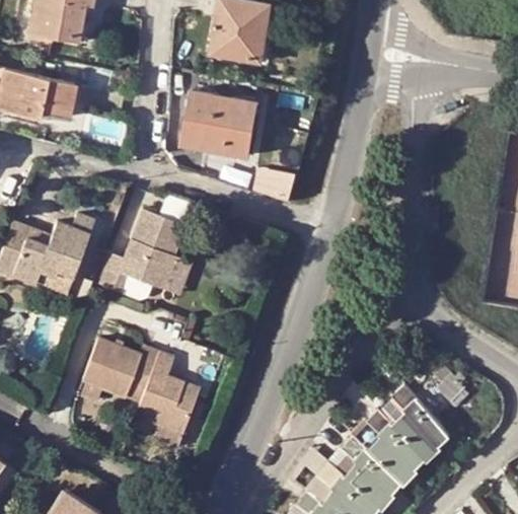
[(79,43),(85,7),(93,8),(94,0),(32,0),(26,33),(30,34),(53,39),(79,43)]
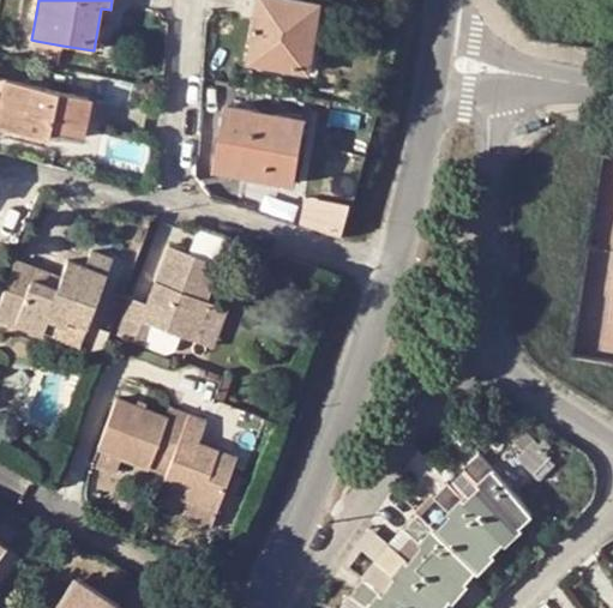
[(322,7),(278,0),(260,0),(247,66),(298,74),(305,34),(316,35),(322,7)]
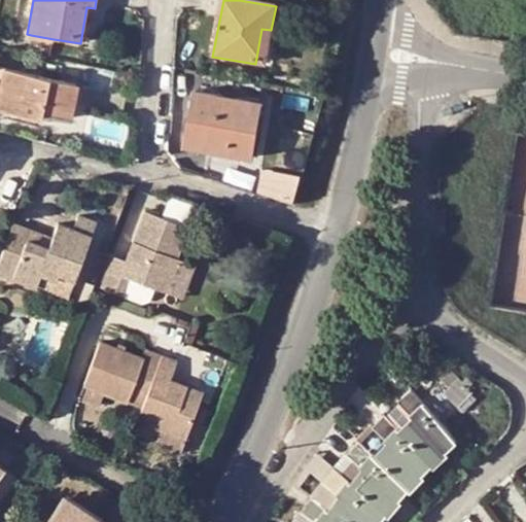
[(95,8),(86,7),(80,43),(89,45),(95,8)]
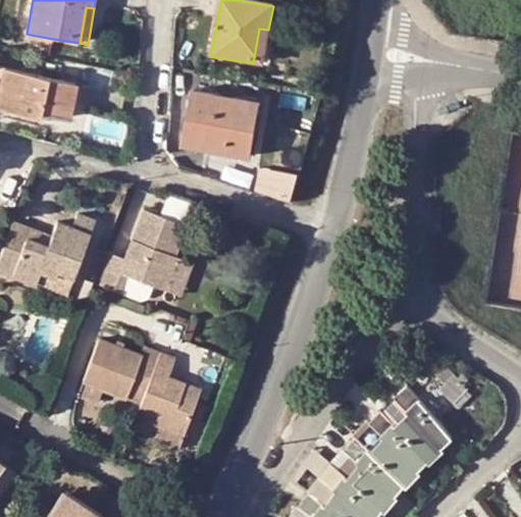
[(268,30),(259,29),(253,63),(261,64),(268,30)]
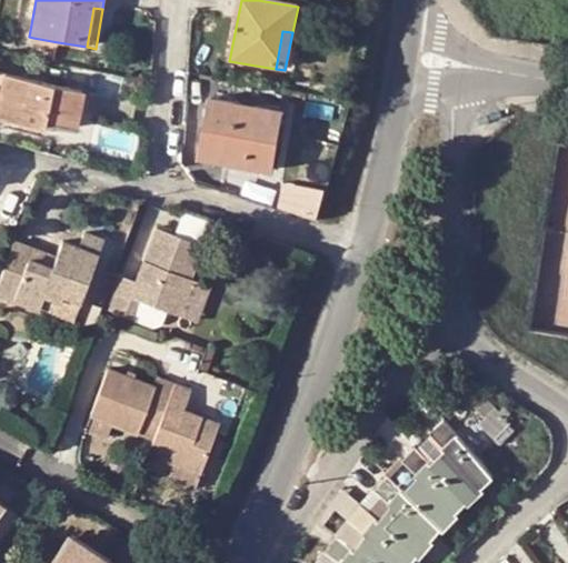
[(29,58),(53,63),(58,42),(33,38),(29,58)]
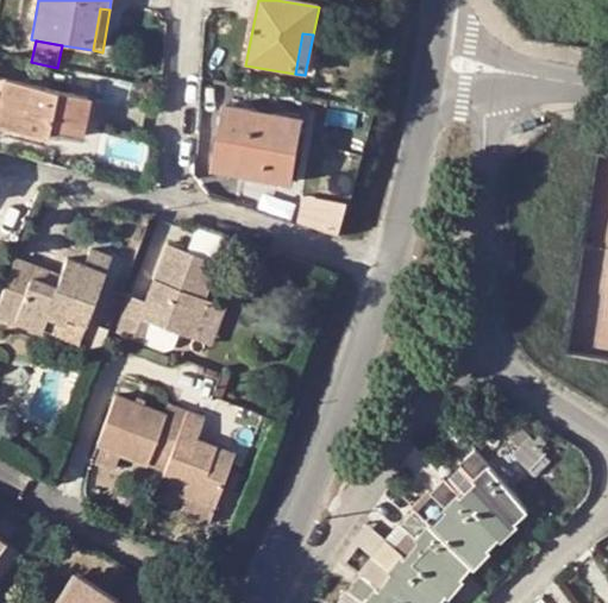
[(2,81),(0,90),(0,130),(45,139),(46,133),(50,119),(83,126),(89,99),(2,81)]
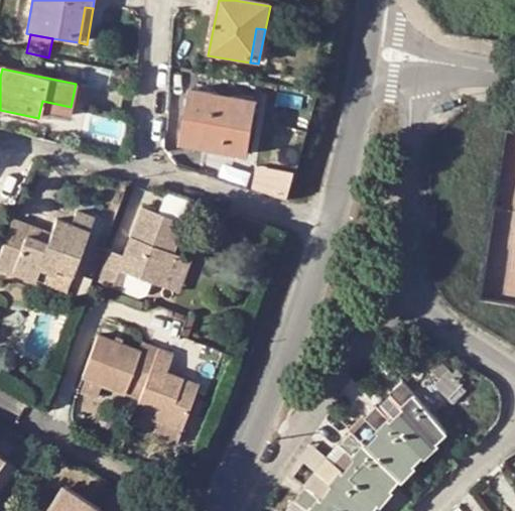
[(256,103),(189,92),(179,146),(207,151),(209,143),(248,149),(256,103)]
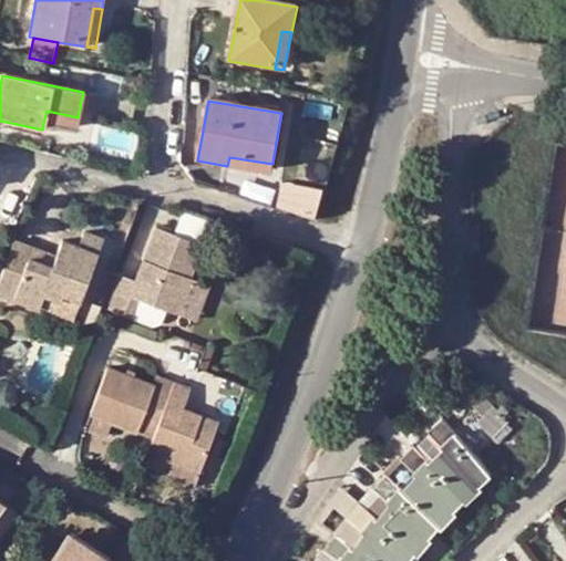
[(75,130),(78,117),(47,111),(43,124),(75,130)]
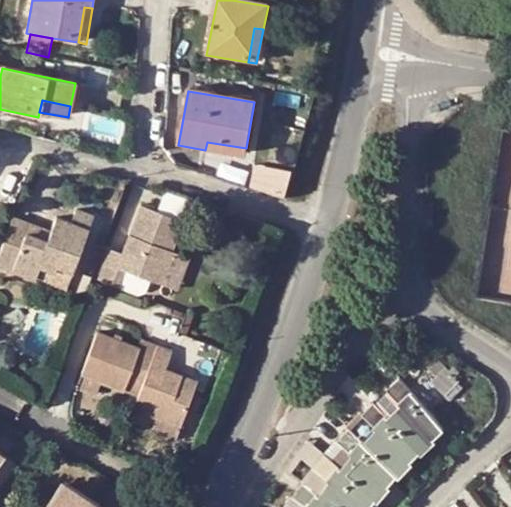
[(121,141),(124,123),(97,119),(94,137),(121,141)]
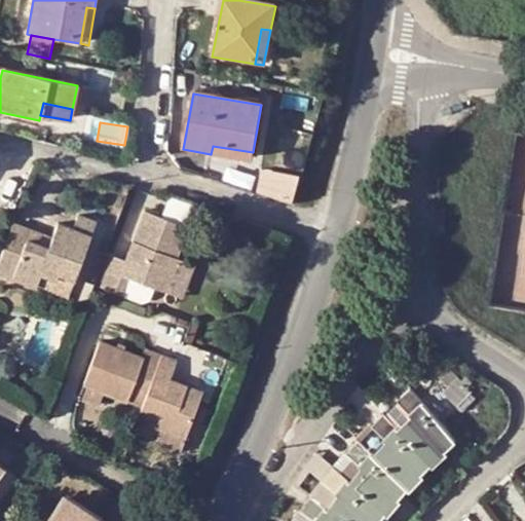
[(253,152),(213,146),(211,154),(251,160),(253,152)]
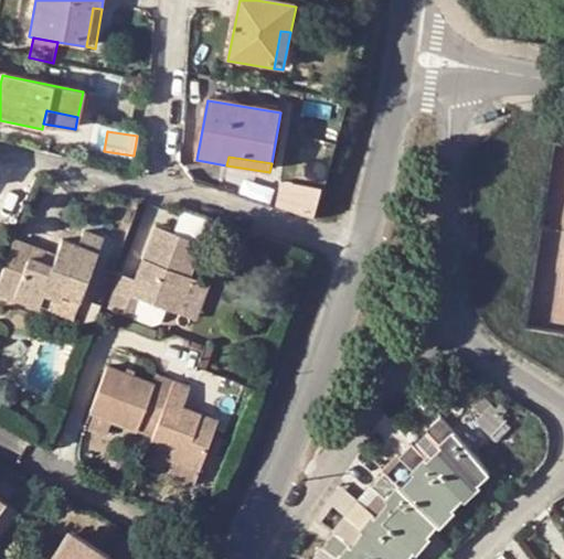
[(10,190),(0,216),(0,219),(3,222),(16,226),(27,196),(10,190)]
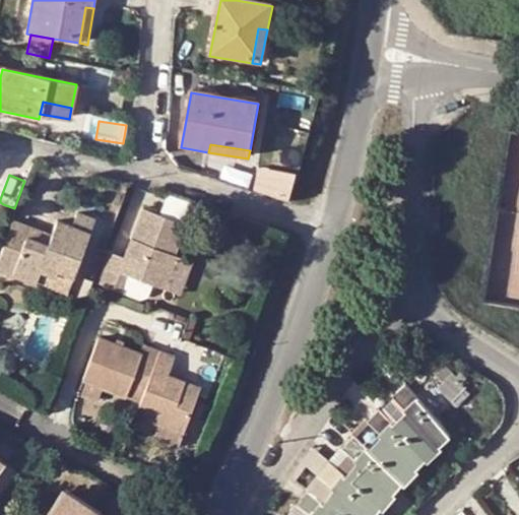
[(170,203),(165,217),(186,226),(191,211),(170,203)]
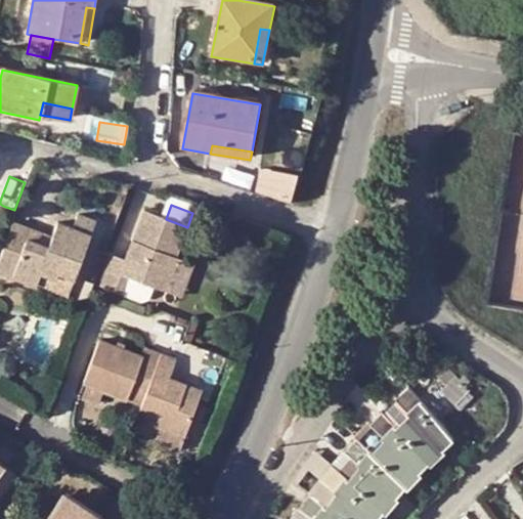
[(154,289),(162,292),(175,257),(187,227),(166,219),(143,211),(125,260),(103,253),(92,285),(141,303),(148,300),(154,289)]
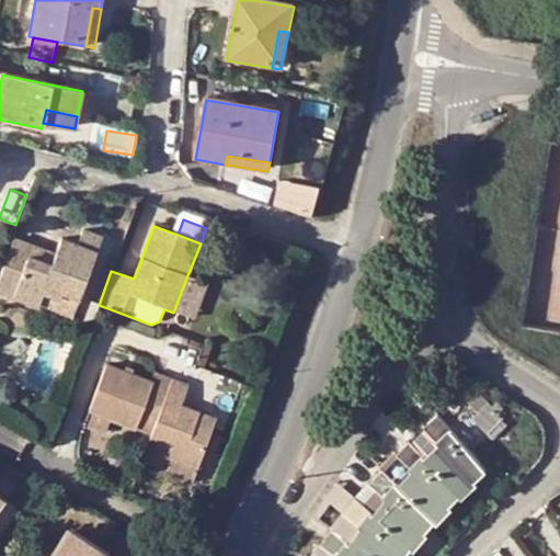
[(84,229),(78,244),(60,238),(55,253),(50,263),(27,256),(32,245),(14,238),(0,273),(0,287),(37,303),(43,290),(78,303),(103,236),(84,229)]
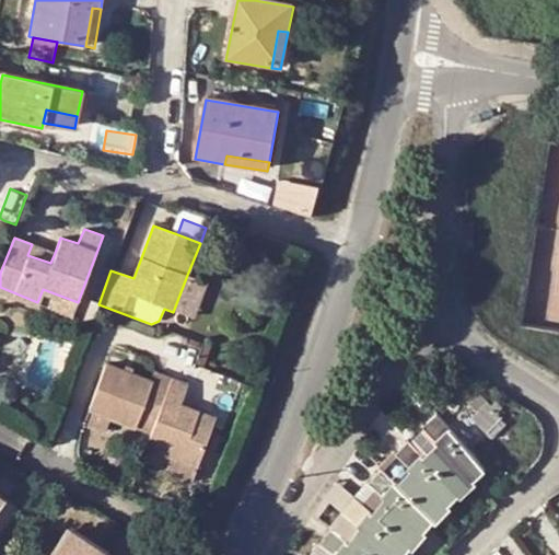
[(55,253),(32,244),(27,255),(50,263),(55,253)]
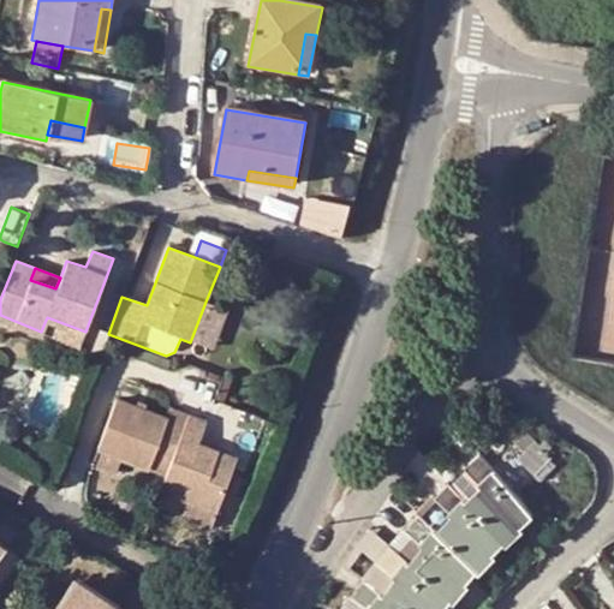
[(227,310),(206,302),(190,342),(210,351),(227,310)]
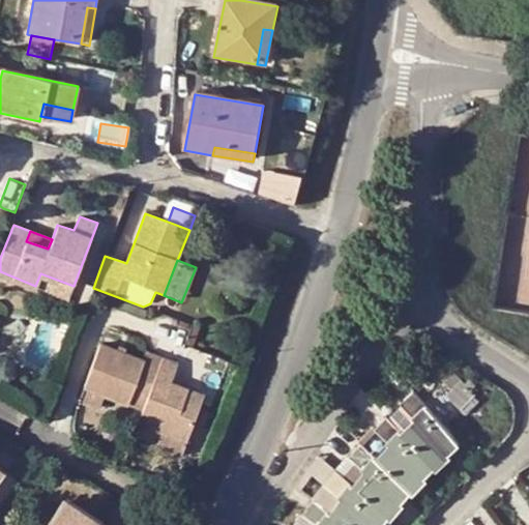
[(68,298),(74,286),(40,273),(35,286),(68,298)]
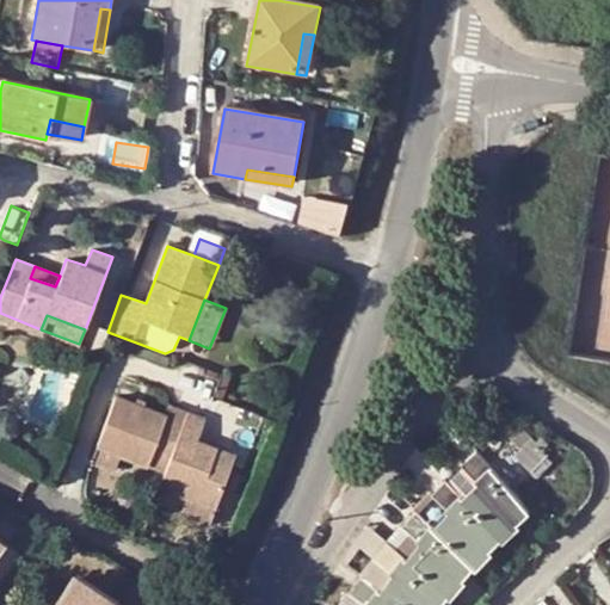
[(198,442),(207,421),(188,413),(170,406),(165,418),(114,397),(94,448),(102,450),(121,457),(162,474),(155,489),(185,500),(211,510),(234,456),(198,442)]
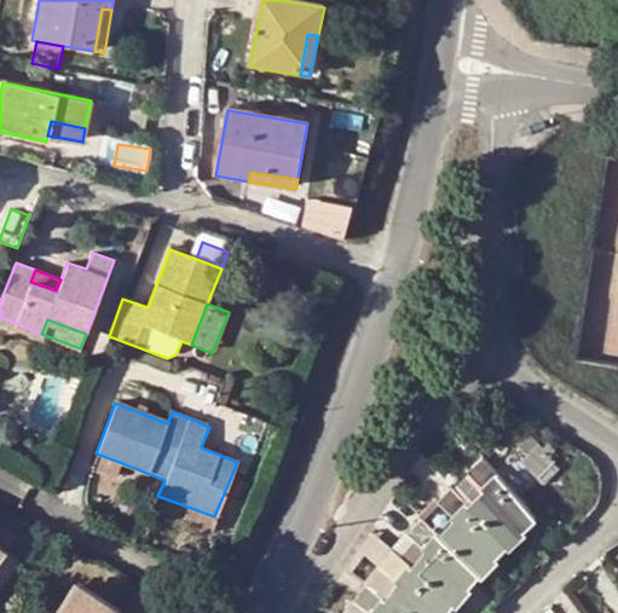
[(481,414),(473,421),(480,428),(489,420),(481,414)]
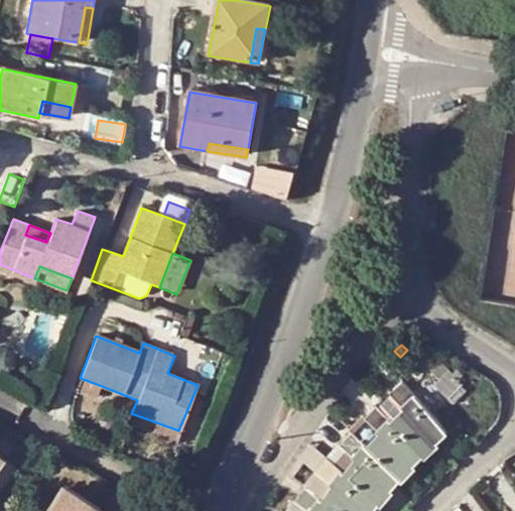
[(437,388),(452,403),(467,389),(439,361),(429,370),(442,384),(437,388)]
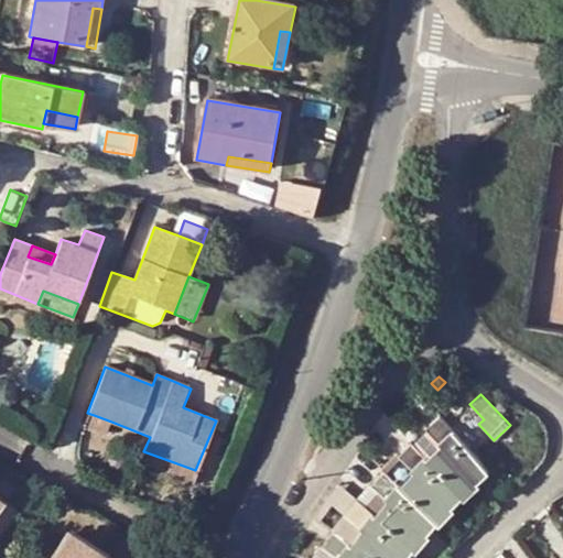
[(105,437),(111,422),(94,415),(87,430),(105,437)]
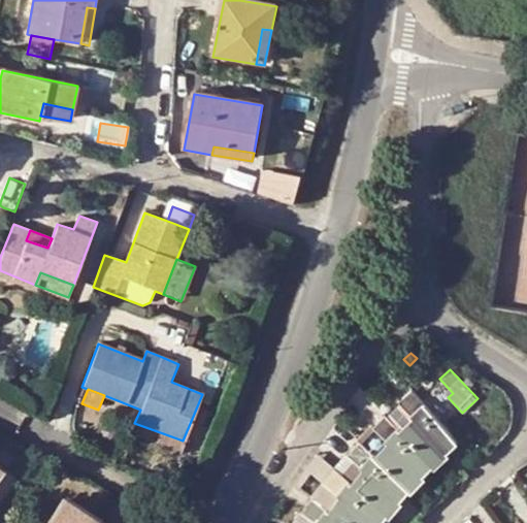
[(386,419),(432,468),(457,445),(412,392),(389,415),(390,416),(386,419)]
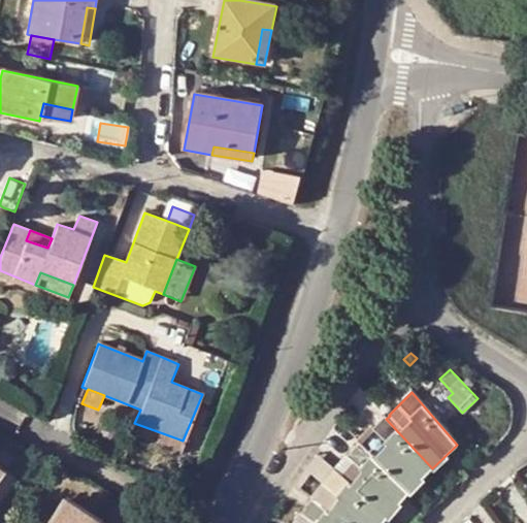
[(432,468),(386,419),(384,419),(364,439),(360,444),(409,493),(432,468)]
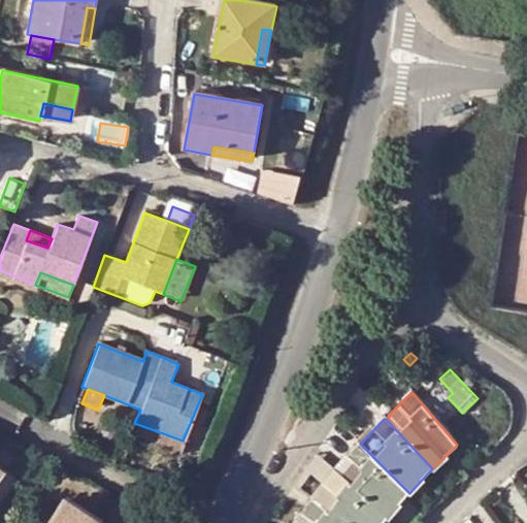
[(177,454),(183,440),(160,432),(155,446),(177,454)]
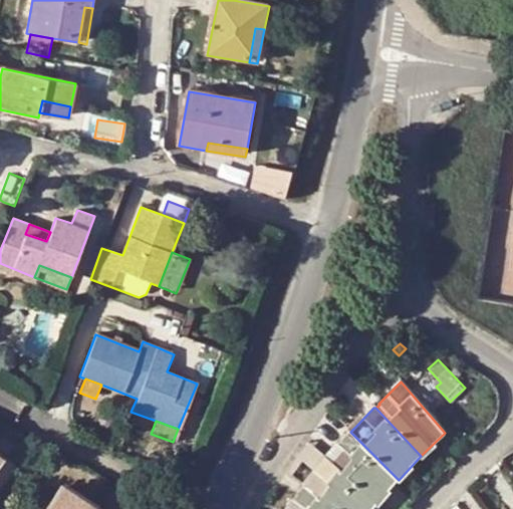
[(326,459),(376,504),(399,480),(350,432),(329,456),(326,459)]
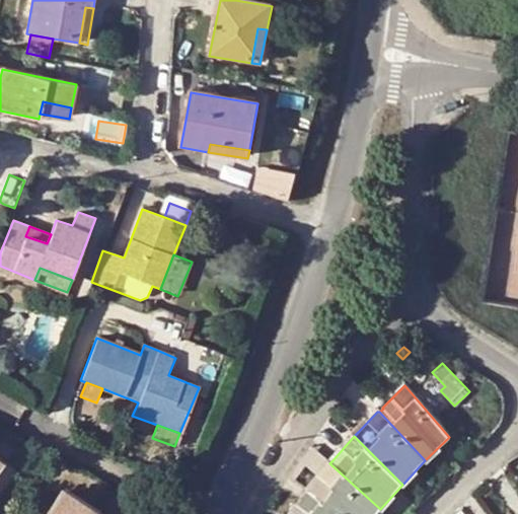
[(329,463),(318,478),(320,480),(321,481),(336,493),(324,505),(335,513),(376,513),(380,509),(329,463)]
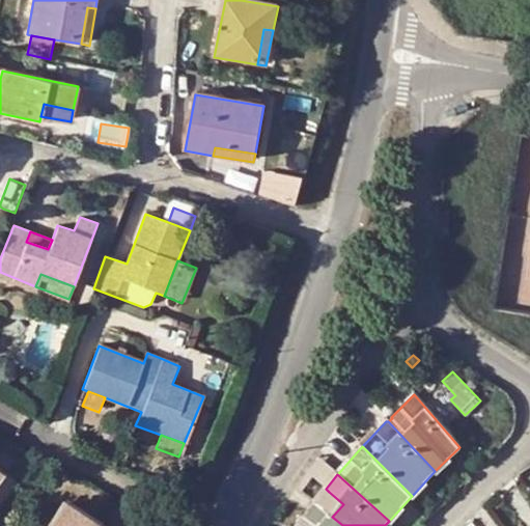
[(343,504),(329,492),(317,505),(332,517),(343,504)]
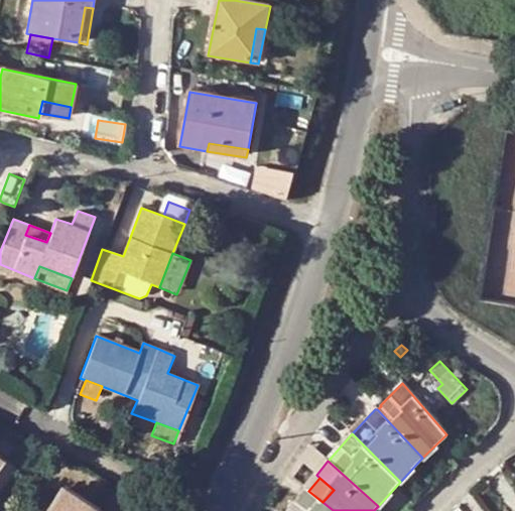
[(101,510),(104,505),(72,485),(62,500),(57,496),(47,510),(101,510)]
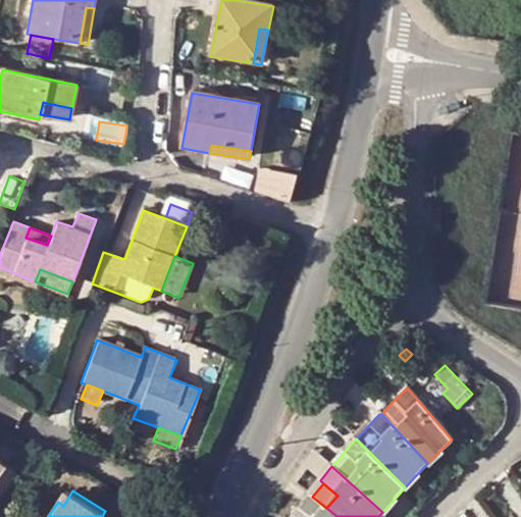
[(298,509),(300,510),(308,516),(336,516),(326,508),(312,497),(311,495),(309,494),(298,509)]
